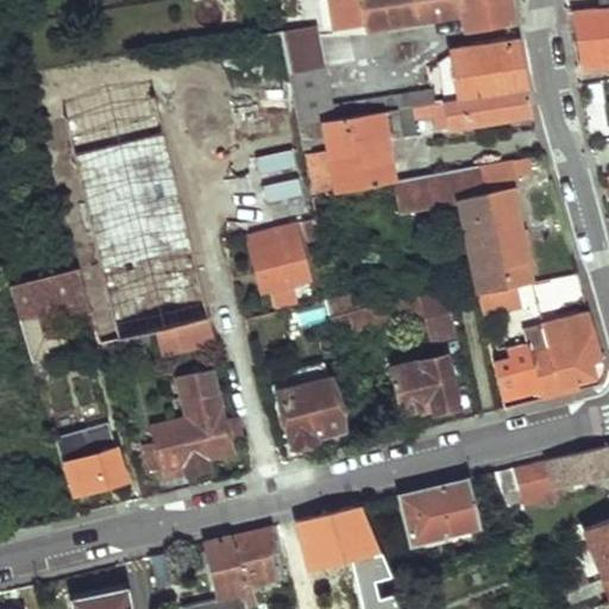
[(365,18),(368,27),(465,8),(470,30),(516,20),(512,0),(332,0),(337,24),(365,18)]
